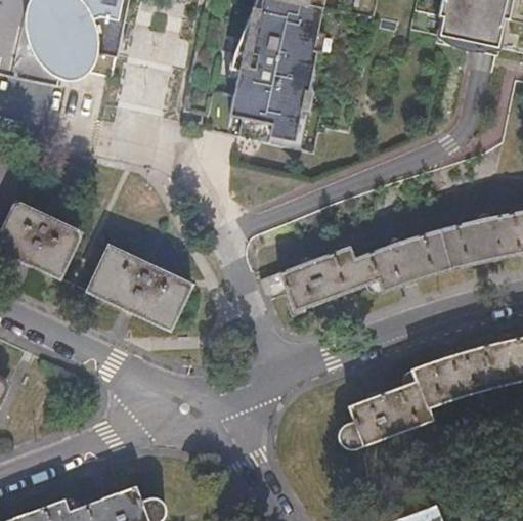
[(88,72),(112,77),(127,0),(27,0),(26,1),(24,6),(22,12),(20,18),(20,25),(22,30),(24,36),(28,41),(43,68),(48,72),(53,75),(58,77),(60,78),(64,79),(69,80),(73,80),(77,79),(81,77),(85,75),(88,72)]
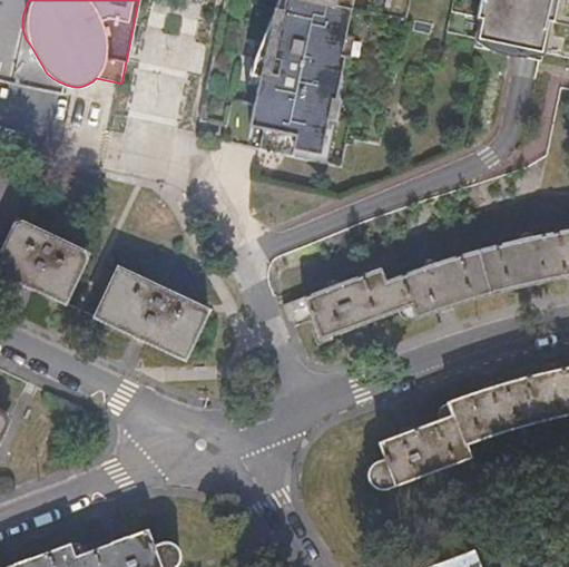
[(283,0),(282,9),(278,9),(275,8),(261,42),(254,57),(251,75),(258,77),(257,87),(248,125),(252,126),(262,128),(260,138),(257,148),(291,155),(292,149),(320,155),(331,99),(334,100),(343,56),(341,55),(345,33),(351,0),(283,0)]
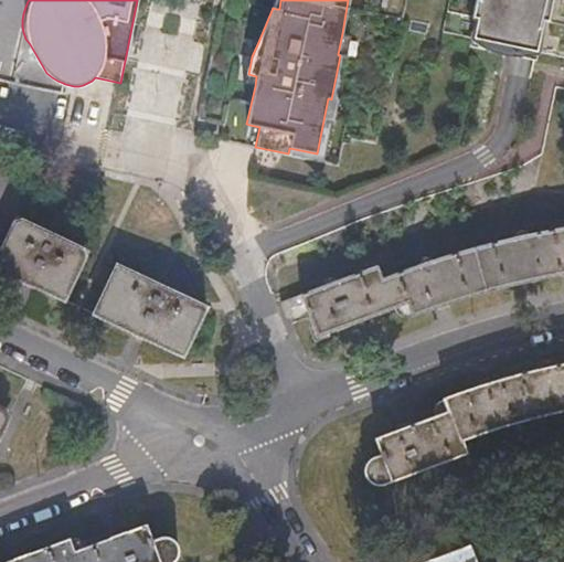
[(475,0),(472,16),(477,17),(474,36),(501,42),(509,44),(536,50),(544,19),(549,19),(552,0),(475,0)]
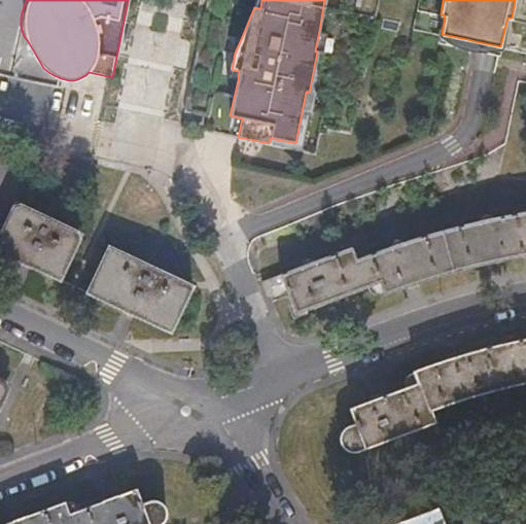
[(326,32),(319,31),(315,50),(317,51),(322,53),(326,32)]
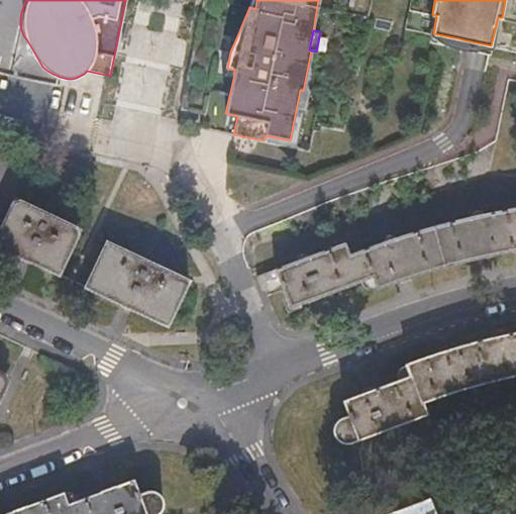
[(458,38),(433,33),(431,41),(457,46),(458,38)]
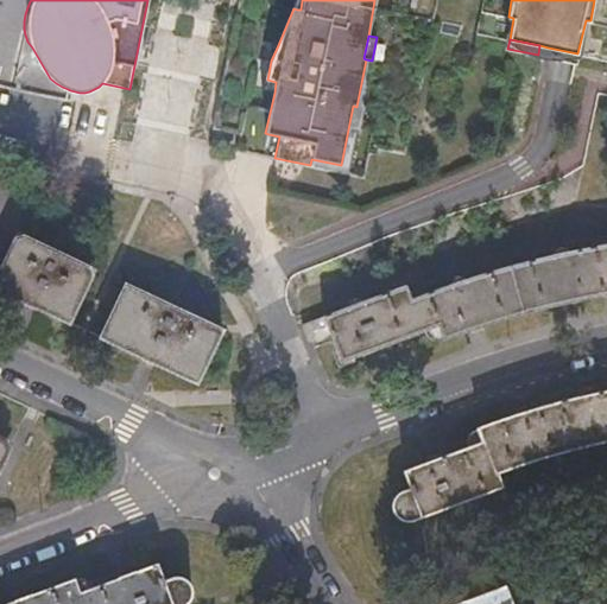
[(272,43),(261,89),(274,93),(276,82),(267,80),(271,61),(278,45),(272,43)]
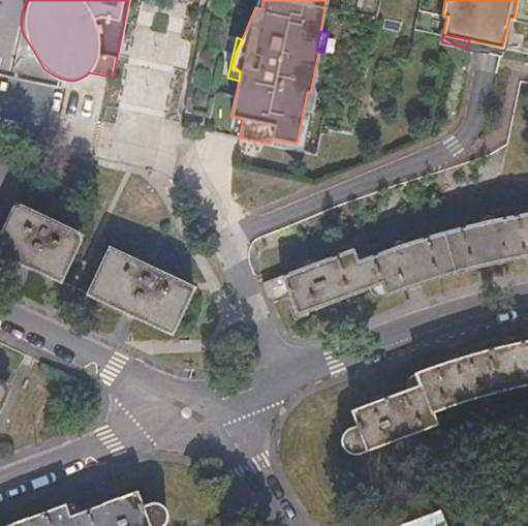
[(502,47),(476,41),(474,49),(501,55),(502,47)]
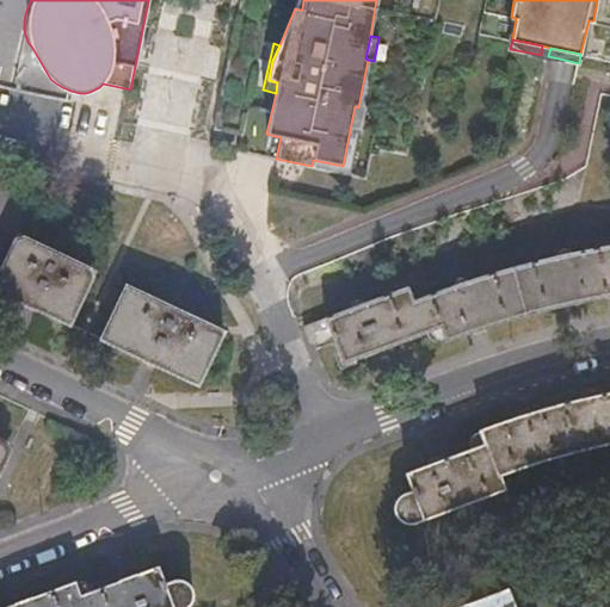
[(343,166),(313,160),(312,166),(350,174),(364,109),(358,107),(355,106),(343,166)]
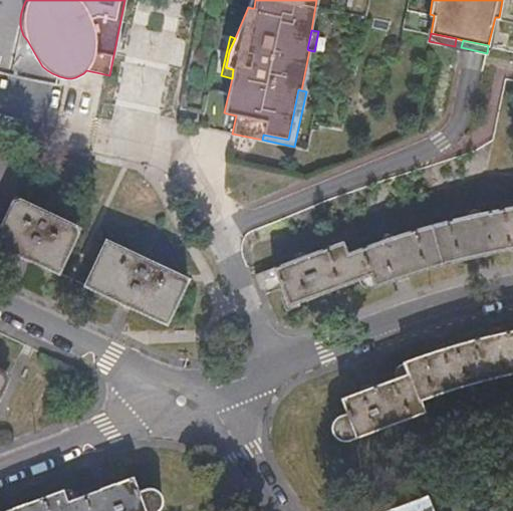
[(227,113),(225,122),(234,124),(236,115),(227,113)]
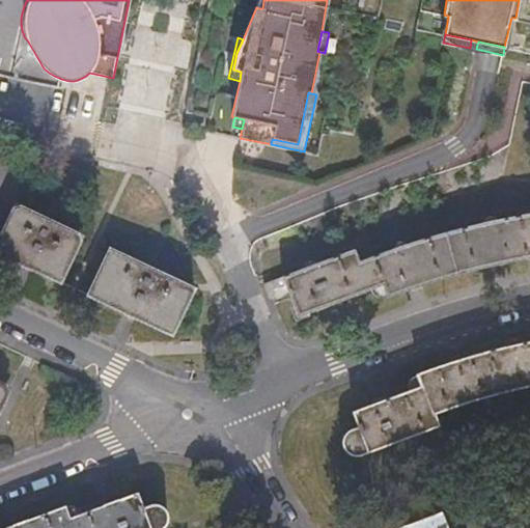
[(0,253),(60,281),(80,241),(78,234),(20,207),(14,211),(0,238),(0,253)]
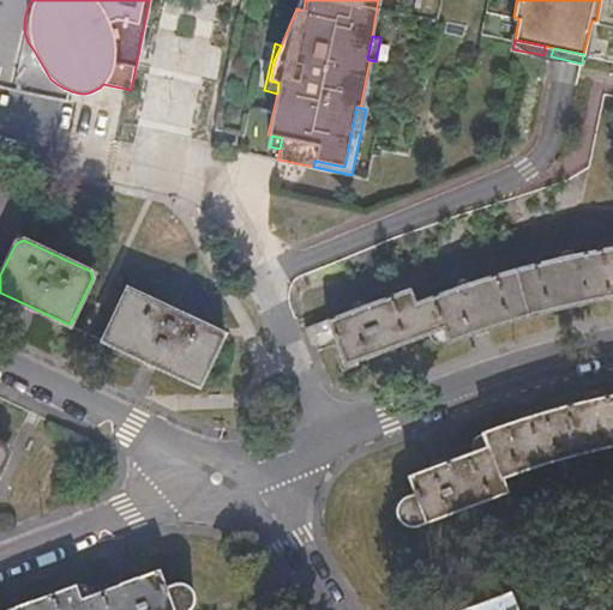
[(612,255),(611,246),(605,247),(578,252),(577,251),(576,249),(575,248),(574,248),(572,247),(571,247),(569,247),(568,247),(566,248),(565,248),(564,249),(563,251),(563,252),(562,253),(562,255),(562,257),(517,267),(530,316),(581,303),(612,296),(612,255)]
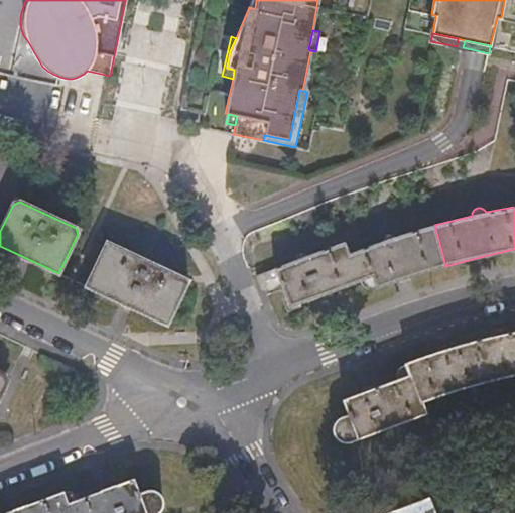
[(445,266),(434,225),(397,237),(396,236),(395,235),(394,234),(393,234),(392,233),(390,233),(389,233),(388,234),(387,234),(386,235),(385,236),(384,237),(384,238),(384,239),(384,240),(384,242),(348,254),(358,282),(373,277),(378,288),(406,278),(445,266)]
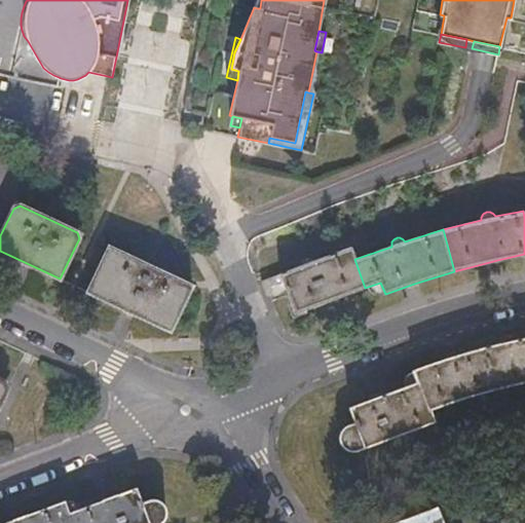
[(172,312),(178,315),(191,287),(108,247),(95,277),(101,281),(94,295),(164,329),(172,312)]
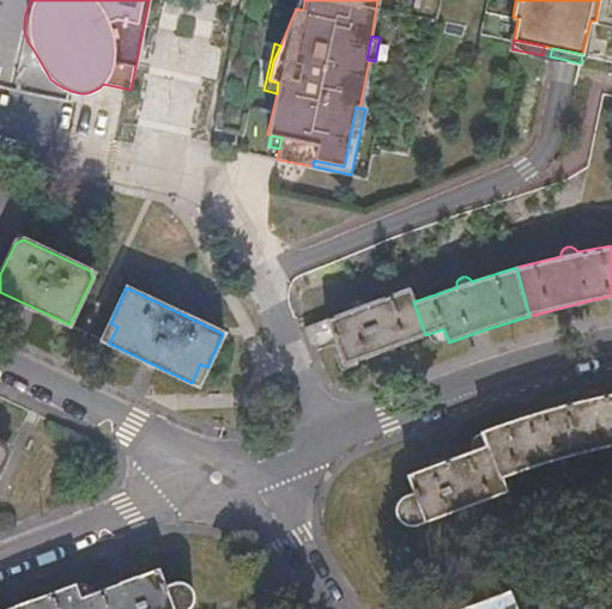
[(413,302),(408,287),(368,302),(368,300),(367,299),(365,298),(364,298),(363,297),(362,297),(361,297),(358,297),(357,297),(356,298),(355,299),(355,300),(353,302),(352,303),(352,304),(352,305),(352,306),(328,316),(335,336),(345,364),(379,352),(425,335),(413,302)]
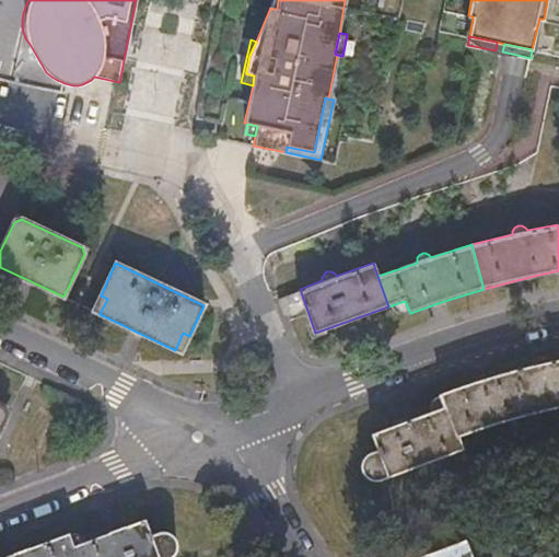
[(306,308),(300,289),(283,296),(291,314),(306,308)]
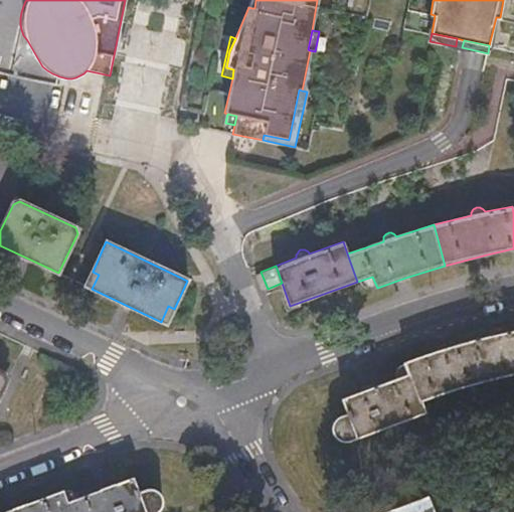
[(513,373),(513,331),(508,332),(476,341),(486,380),(513,373)]
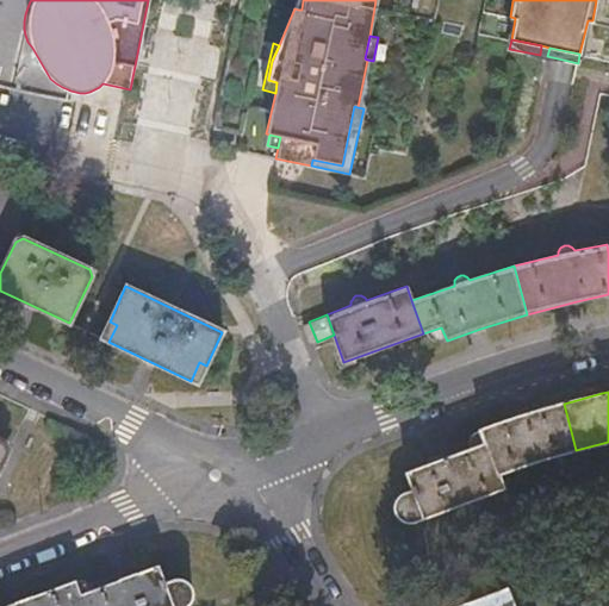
[(502,473),(576,450),(564,404),(485,429),(490,442),(502,473)]
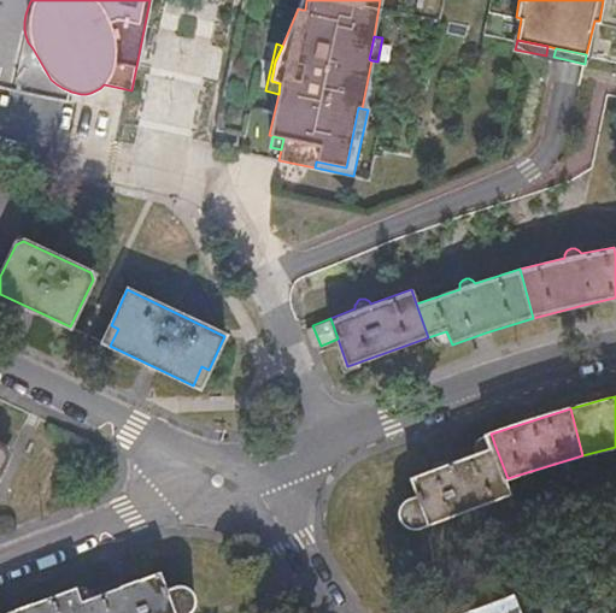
[(0,478),(10,457),(4,447),(0,444),(0,478)]
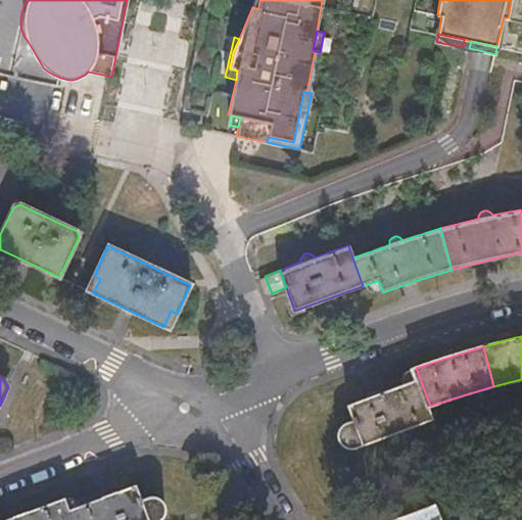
[(357,447),(435,419),(430,406),(420,379),(348,407),(353,419),(347,421),(345,423),(343,424),(342,426),(341,428),(340,431),(340,433),(340,435),(341,438),(342,440),(343,442),(344,444),(346,445),(349,446),(351,447),(353,447),(356,447),(357,447)]
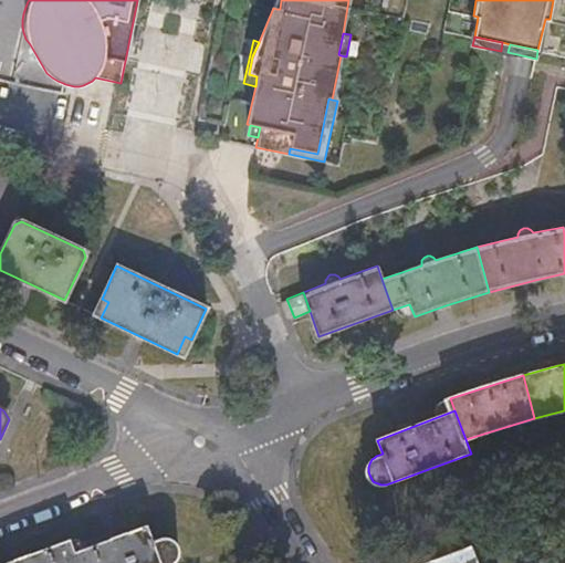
[(73,553),(75,562),(177,562),(179,562),(180,560),(182,558),(184,555),(184,553),(184,550),(184,548),(182,545),(181,542),(180,541),(178,539),(176,538),(174,537),(170,535),(168,535),(153,541),(147,525),(73,553)]
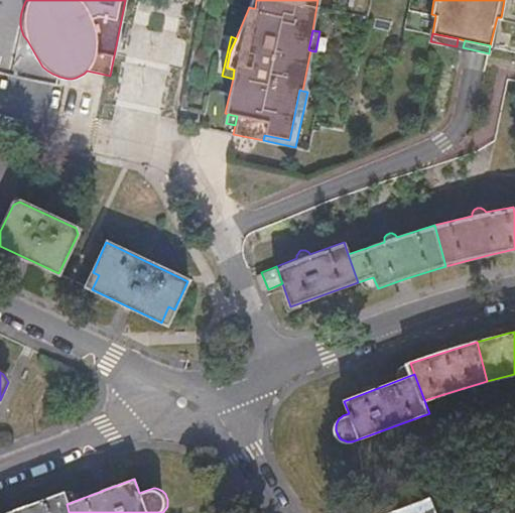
[(61,492),(4,512),(69,512),(67,504),(61,492)]
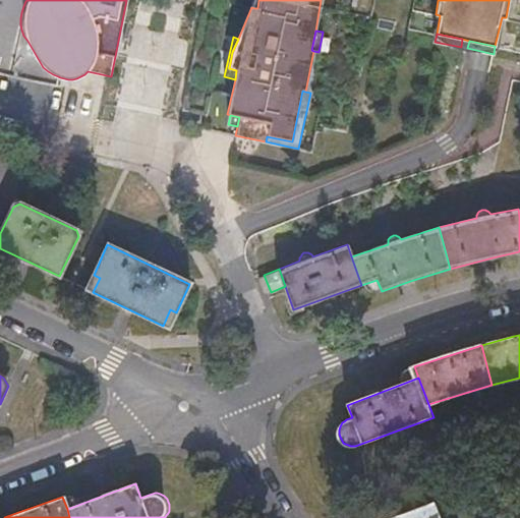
[(441,517),(435,503),(395,517),(441,517)]
